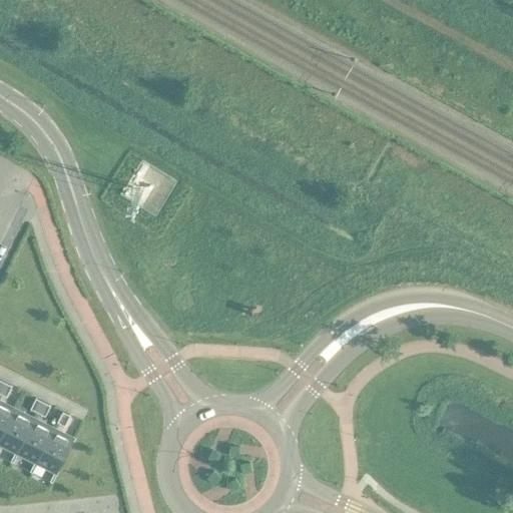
[(4,383),(0,390),(0,394),(6,397),(11,387),(4,383)]
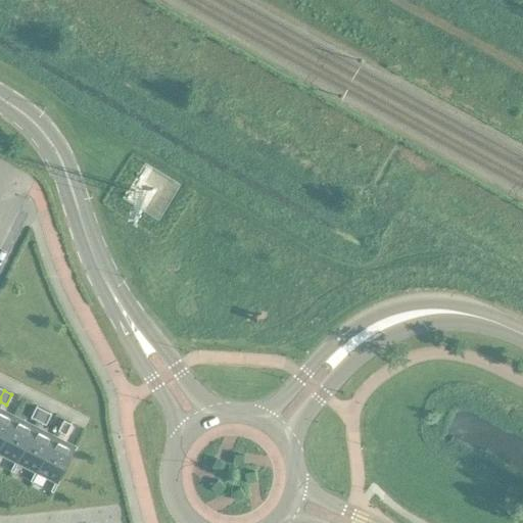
[(31,417),(38,421),(43,410),(36,407),(31,417)]
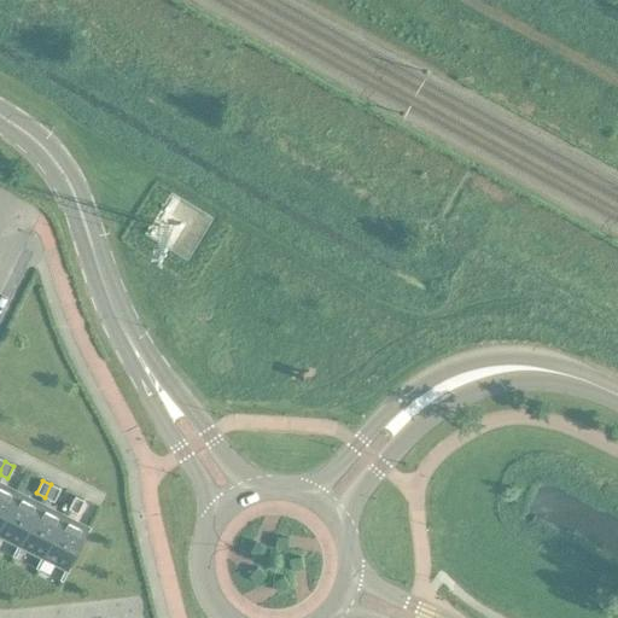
[(60,489),(51,484),(45,497),(53,502),(60,489)]
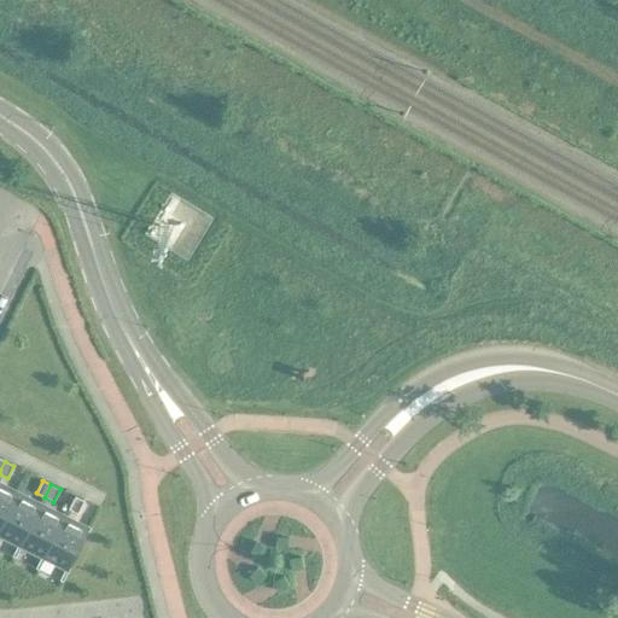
[(0,528),(17,494),(0,485),(0,528)]
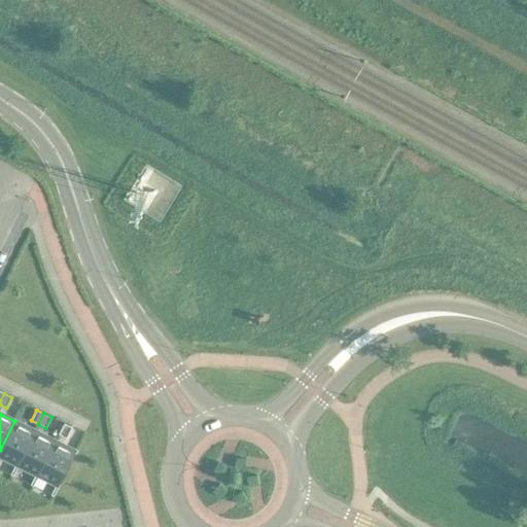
[(18,464),(34,431),(14,421),(0,450),(0,455),(16,464),(10,475),(12,476),(18,464)]
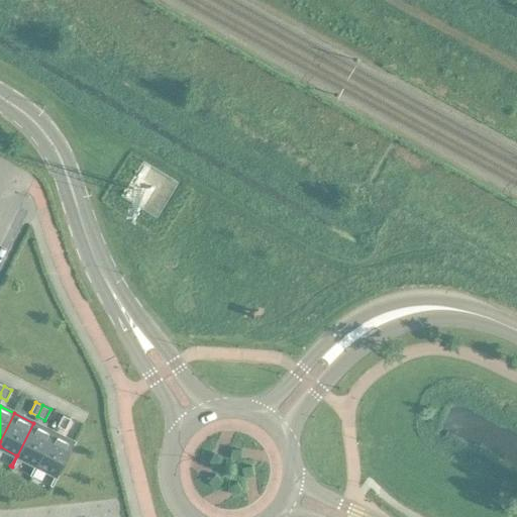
[(65,430),(70,419),(63,415),(57,426),(65,430)]
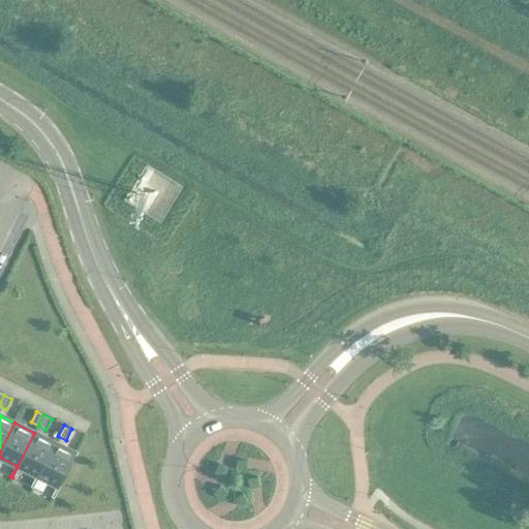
[(37,476),(55,443),(34,433),(18,466),(12,477),(13,478),(19,467),(36,475),(30,487),(32,488),(37,476)]
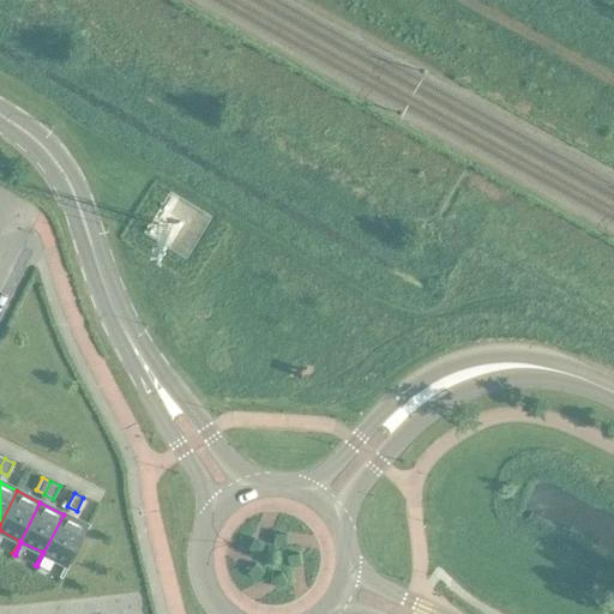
[(61,578),(88,527),(64,515),(43,553),(37,566),(38,566),(44,554),(65,564),(59,577),(61,578)]
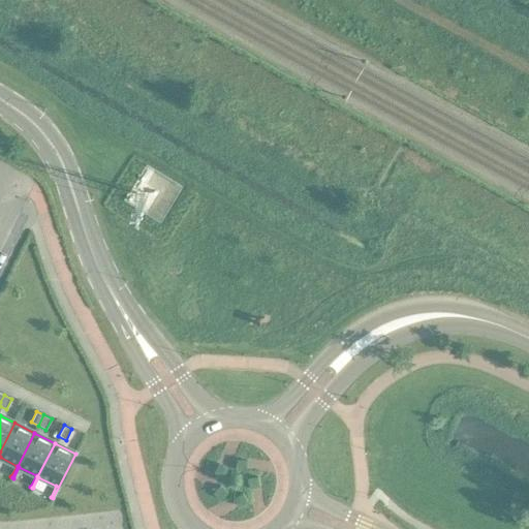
All buildings are outlined.
